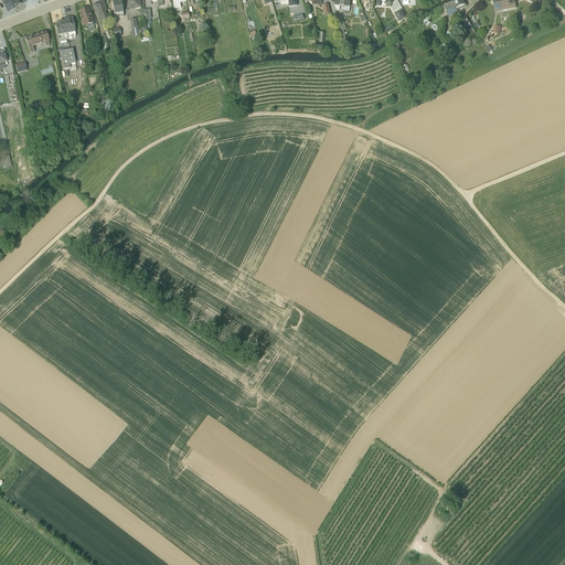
[(0,0),(0,1),(7,13),(13,9),(8,0),(0,0)]
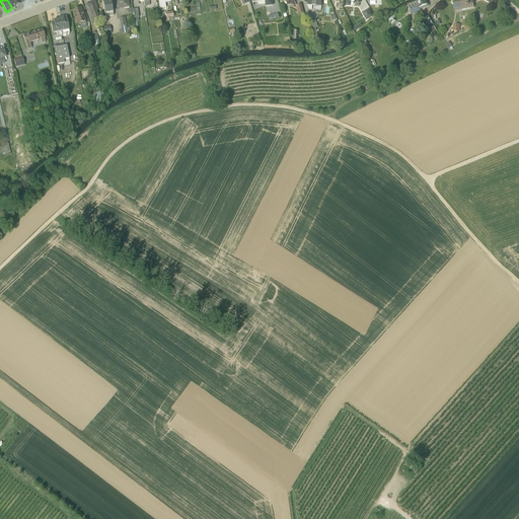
[(128,0),(117,0),(119,9),(124,8),(124,9),(129,8),(129,7),(128,0)]
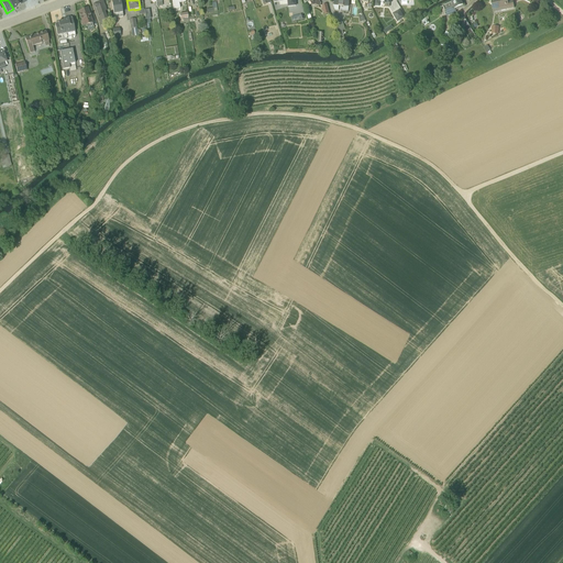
[(170,0),(173,10),(179,9),(179,3),(185,2),(185,0),(170,0)]
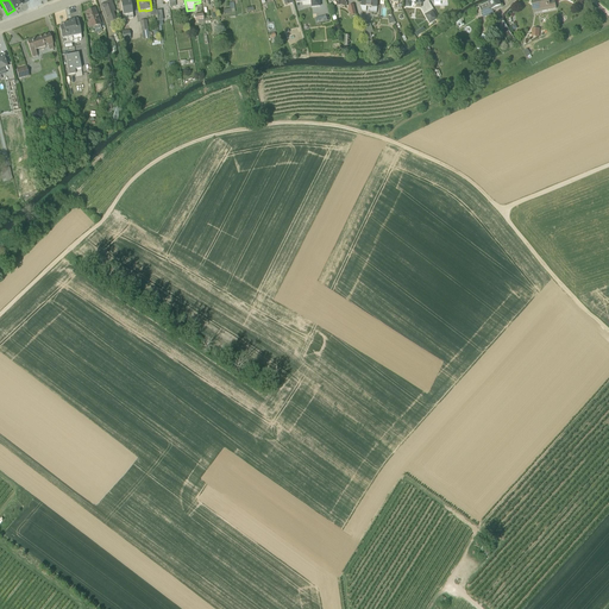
[(362,12),(376,12),(376,7),(377,7),(377,0),(360,0),(360,6),(359,6),(362,12)]
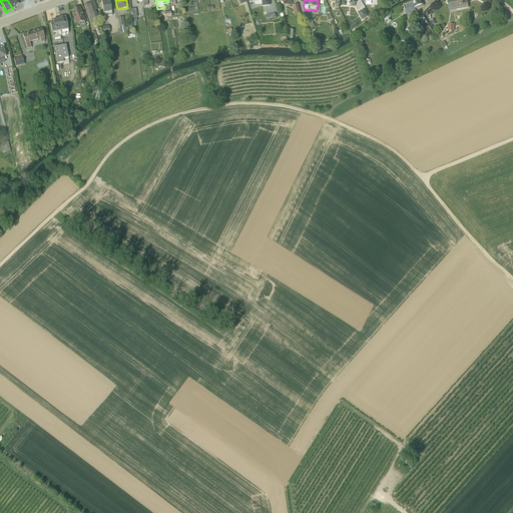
[(421,0),(416,0),(404,6),(408,15),(416,11),(416,9),(424,6),(421,0)]
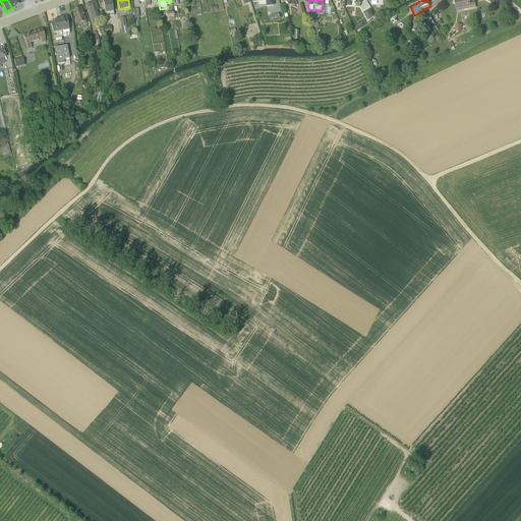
[(469,0),(454,0),(456,12),(475,8),(474,2),(470,2),(469,0)]
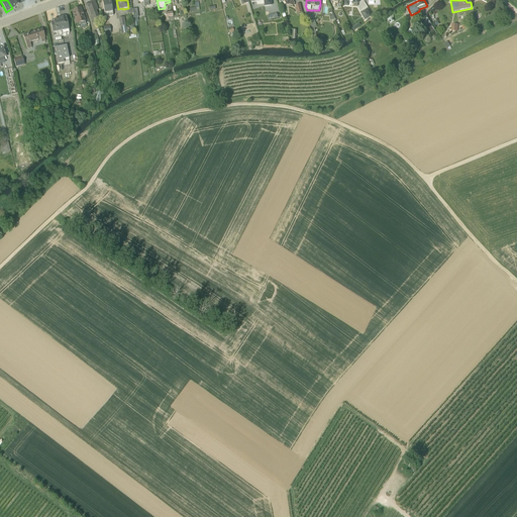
[(106,2),(102,2),(105,17),(113,15),(110,1),(107,1),(107,2),(106,2)]
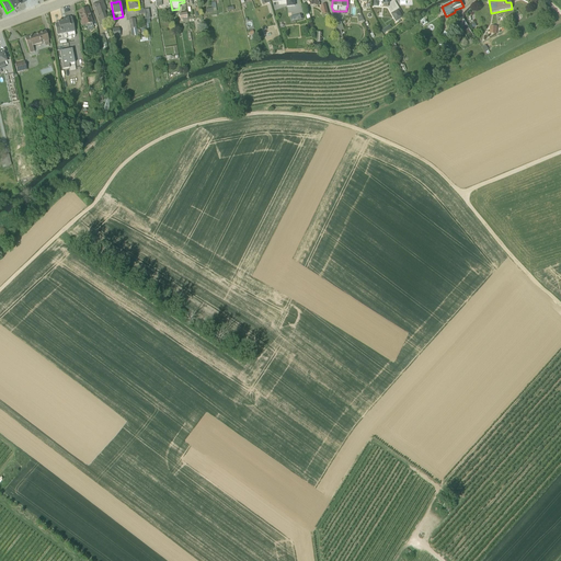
[(93,6),(99,22),(107,20),(104,12),(105,11),(102,2),(93,6)]
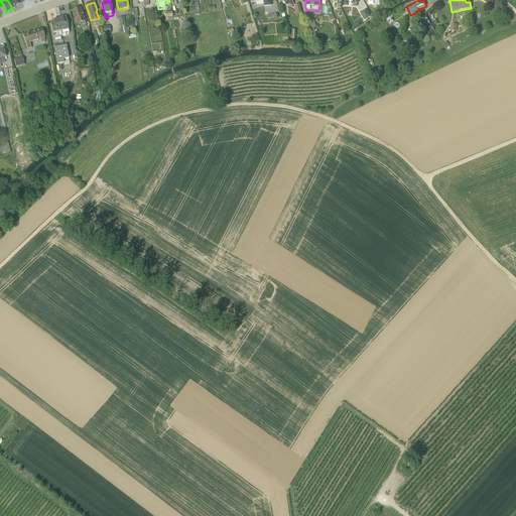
[(76,25),(86,21),(81,8),(72,11),(75,19),(74,20),(76,25)]
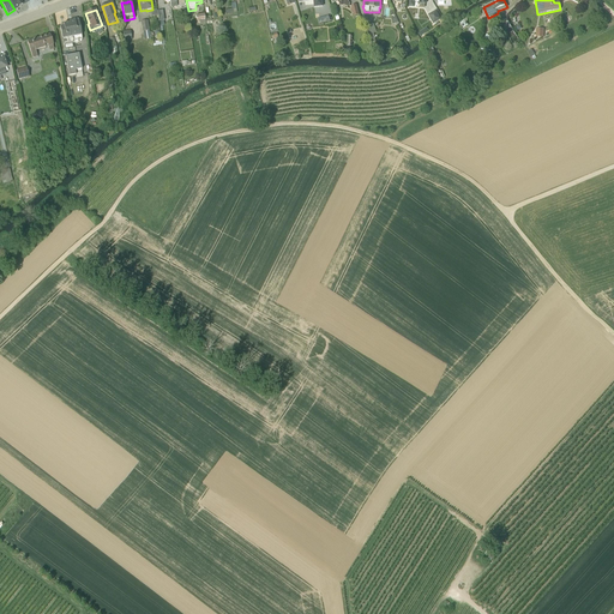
[(433,24),(441,20),(437,11),(428,14),(433,24)]
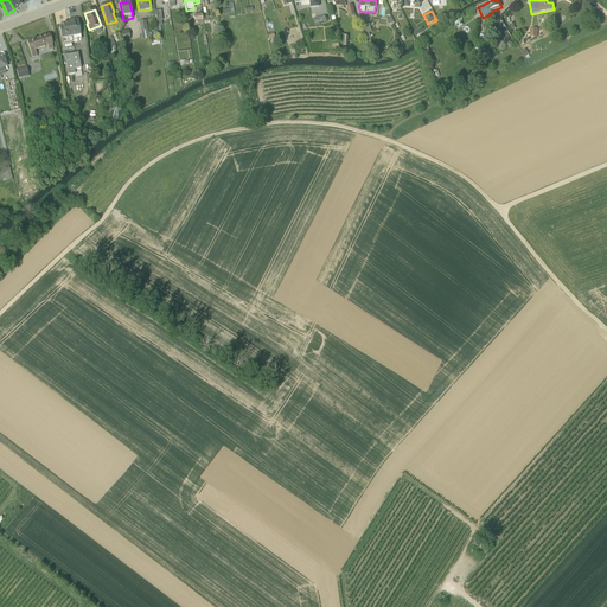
[(197,21),(197,24),(203,23),(202,14),(193,16),(195,20),(195,21),(197,21)]
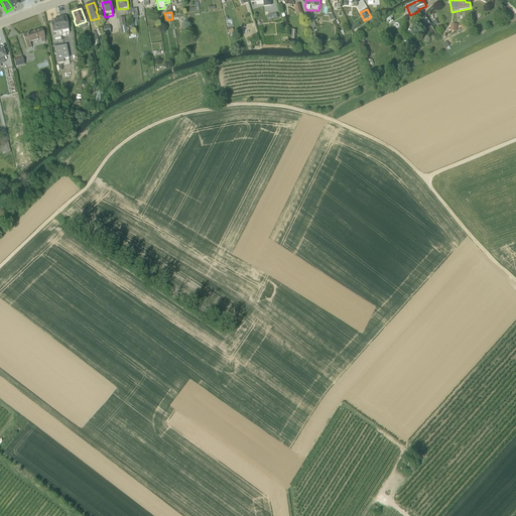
[(66,16),(62,17),(57,18),(58,19),(52,20),(52,21),(50,21),(53,37),(54,41),(61,40),(60,36),(61,36),(61,34),(69,33),(66,16)]
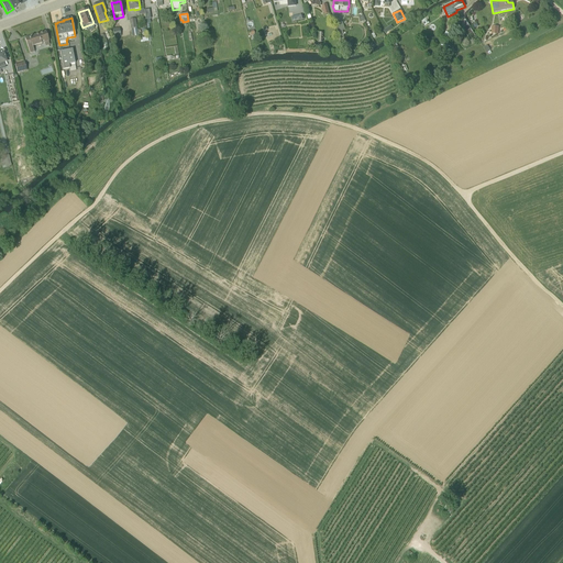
[(135,19),(129,20),(131,28),(132,36),(138,35),(138,34),(141,33),(141,31),(139,30),(136,30),(136,28),(135,19)]
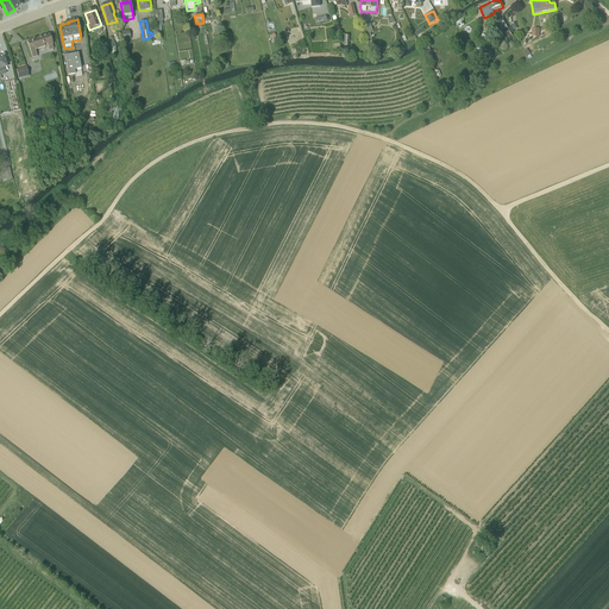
[(502,20),(495,24),(503,36),(506,38),(500,42),(500,41),(497,43),(502,50),(516,42),(502,20)]
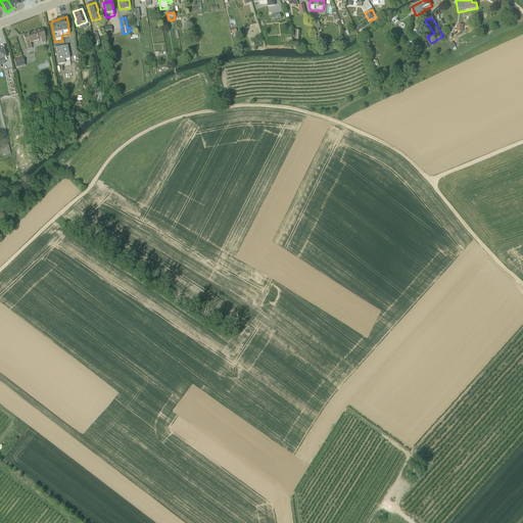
[(313,20),(316,32),(322,30),(319,19),(313,20)]
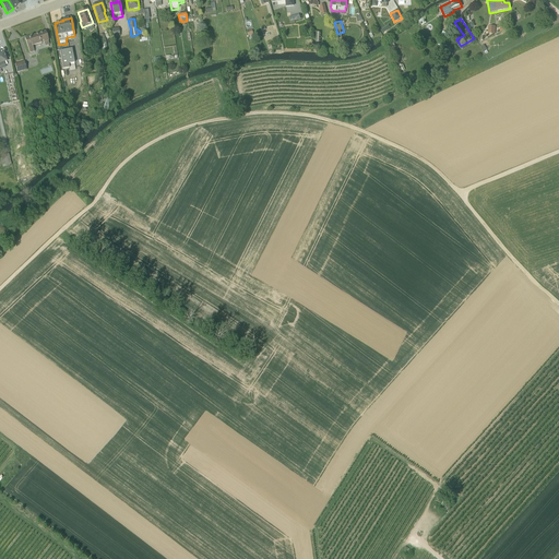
[(48,42),(49,40),(45,31),(32,35),(32,36),(30,36),(24,38),(30,54),(34,51),(33,46),(44,43),(45,46),(49,45),(48,42)]
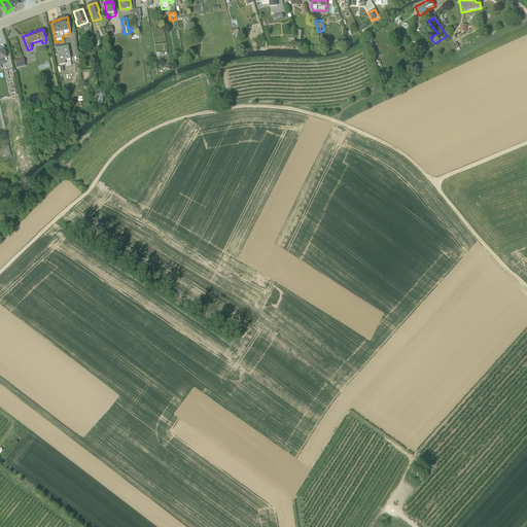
[(70,60),(68,46),(56,48),(60,65),(65,64),(64,61),(70,60)]
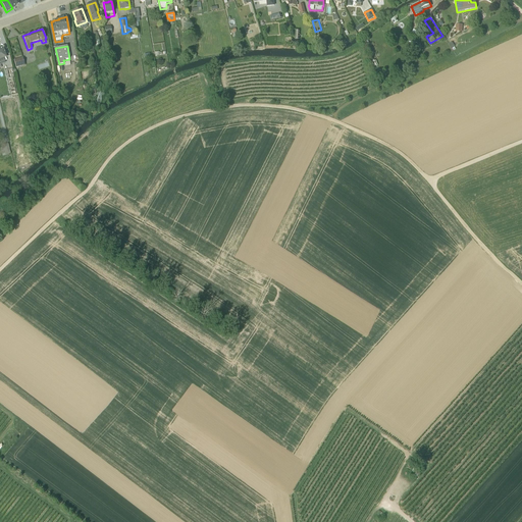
[(22,58),(13,60),(16,67),(24,65),(22,58)]
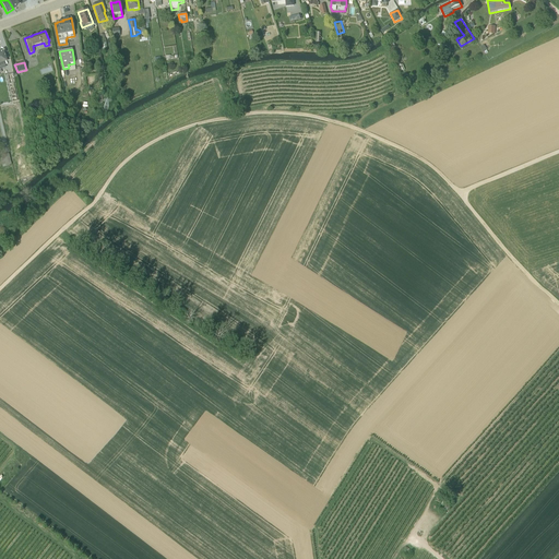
[(11,165),(9,153),(0,155),(0,157),(2,167),(11,165)]
